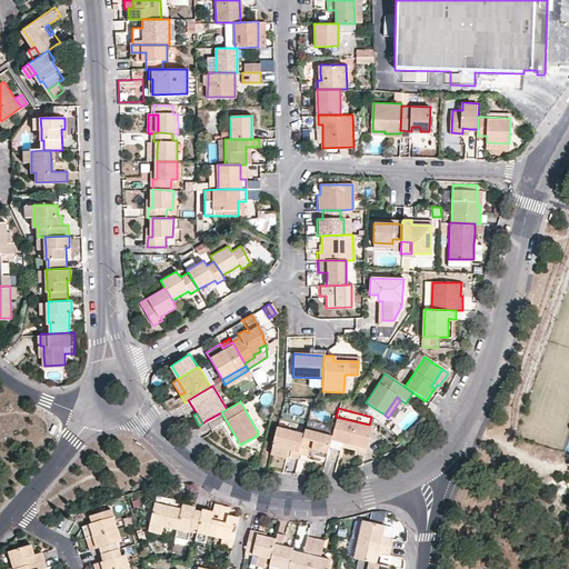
[(331,436),(328,447),(338,449),(339,445),(340,441),(353,445),(352,448),(352,451),(361,453),(369,425),(336,417),(331,436)]
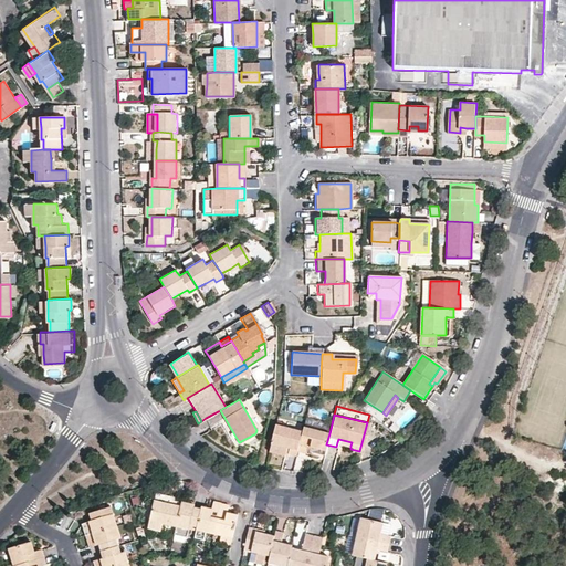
[(301,432),(274,425),(268,451),(285,456),(286,453),(295,456),(296,450),(301,432)]
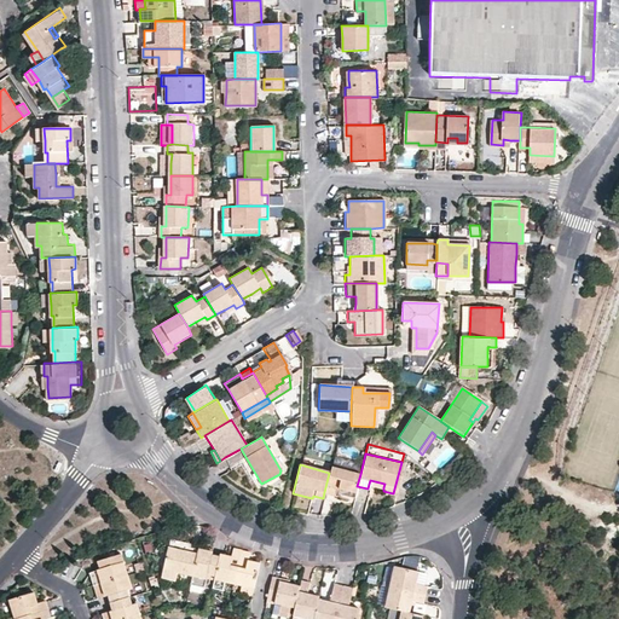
[(360,474),(331,466),(329,473),(324,492),(336,495),(337,492),(354,497),(357,486),(360,474)]
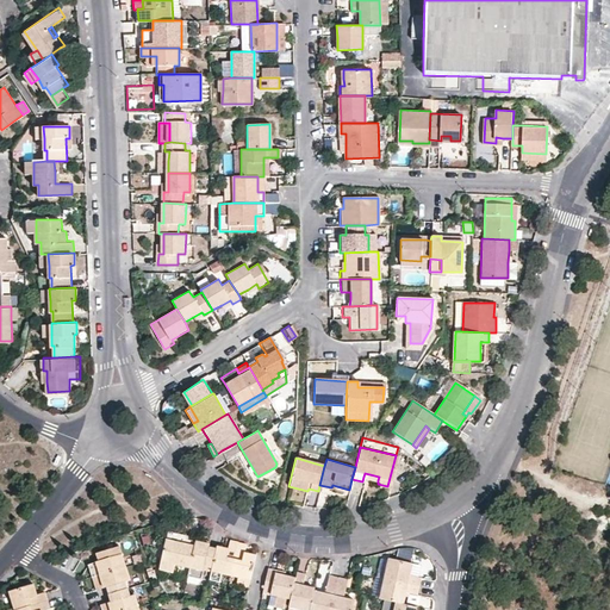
[(163,542),(191,548),(192,545),(185,543),(165,539),(163,542)]
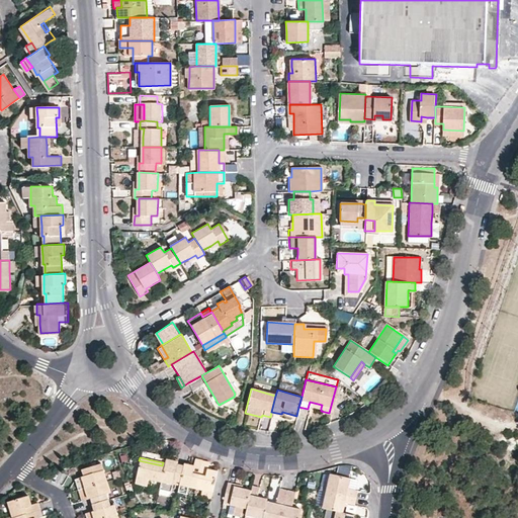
[(175,479),(178,479),(182,463),(175,462),(173,462),(173,459),(164,457),(163,462),(162,465),(159,480),(171,482),(172,478),(175,479)]
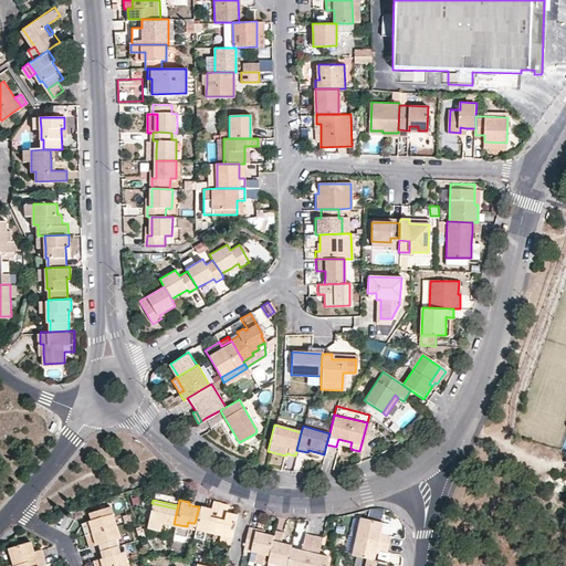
[(205,528),(213,531),(219,502),(212,501),(210,506),(210,510),(206,509),(207,506),(199,504),(199,506),(195,523),(195,526),(205,528)]
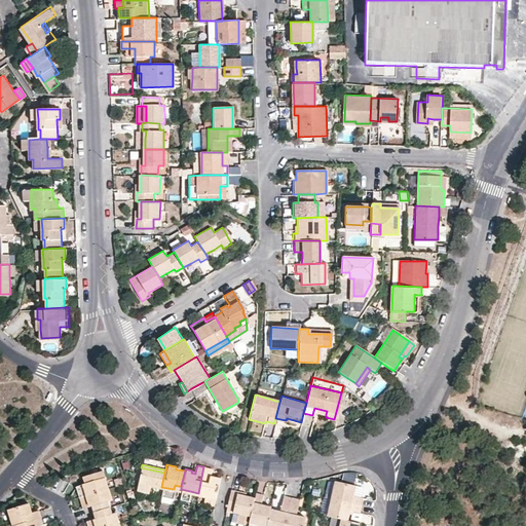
[(204,494),(215,496),(219,477),(213,475),(212,477),(209,476),(209,474),(211,468),(203,466),(198,493),(204,494)]
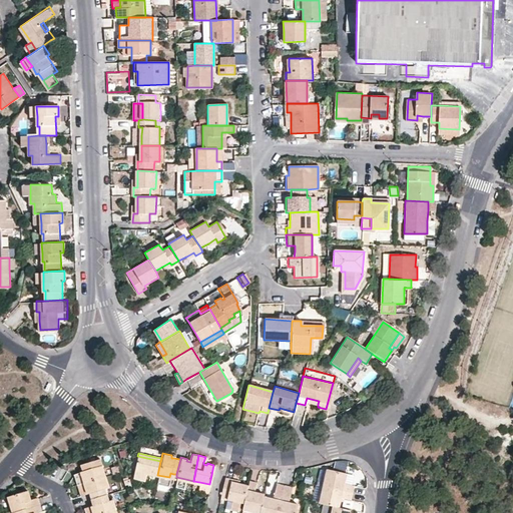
[(107,473),(105,465),(101,465),(100,463),(98,456),(83,460),(85,467),(82,468),(85,479),(107,473)]
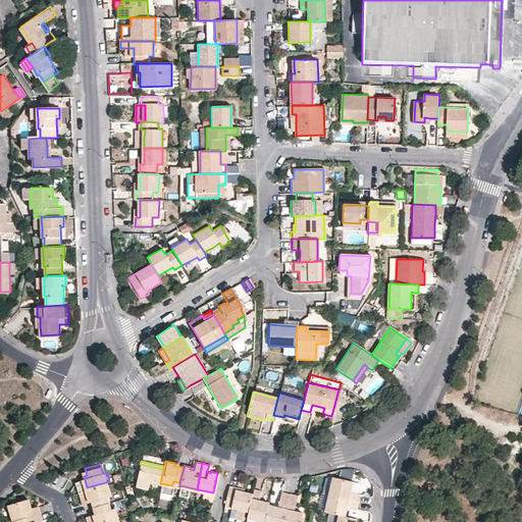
[(147,480),(160,483),(163,469),(140,464),(137,478),(147,480)]
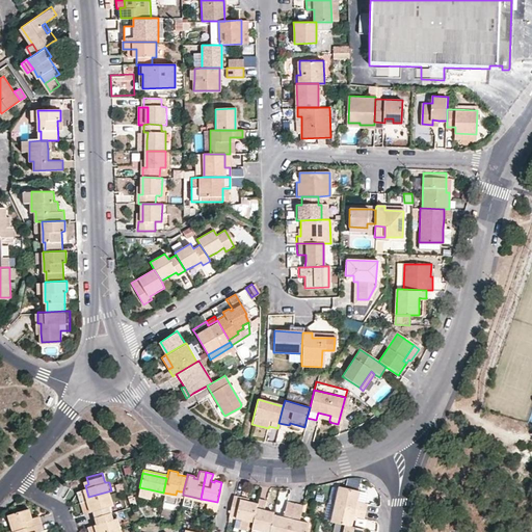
[(123,487),(122,480),(113,482),(115,489),(123,487)]
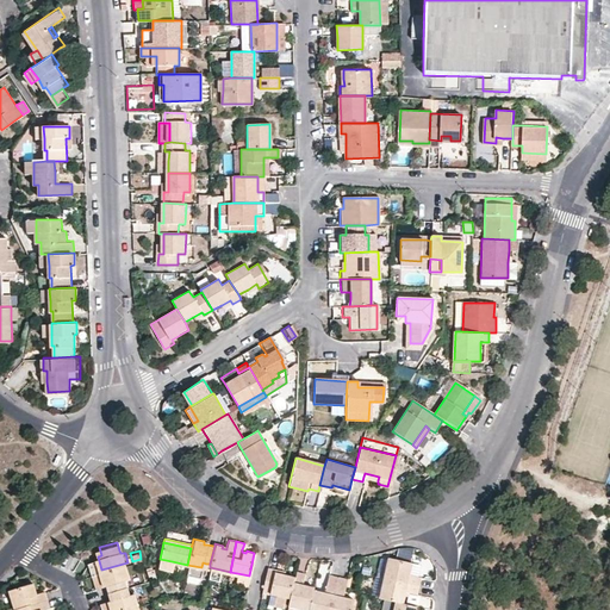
[(386,559),(383,576),(417,584),(419,574),(409,572),(411,562),(387,556),(386,559)]
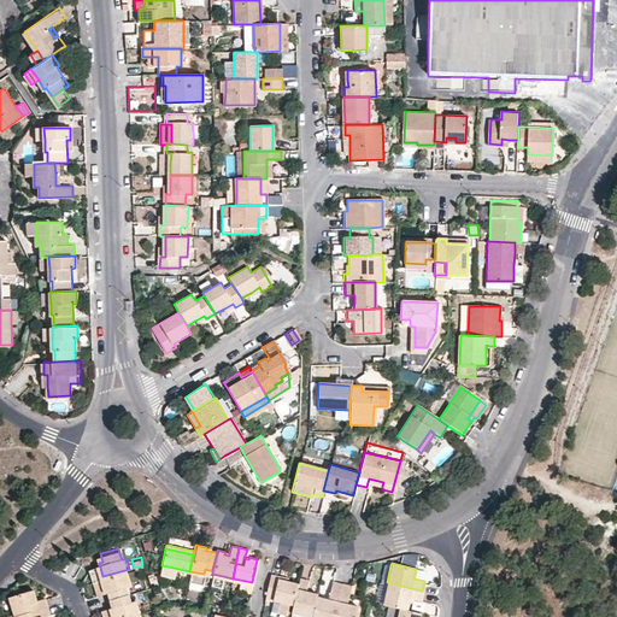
[(387,582),(391,565),(385,564),(380,581),(387,582)]
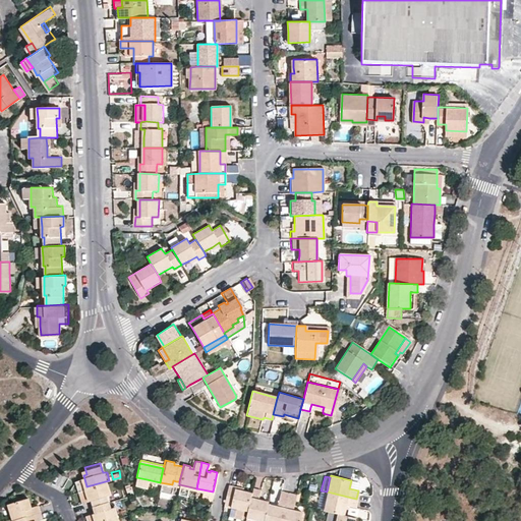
[(145,486),(147,479),(136,477),(134,483),(145,486)]
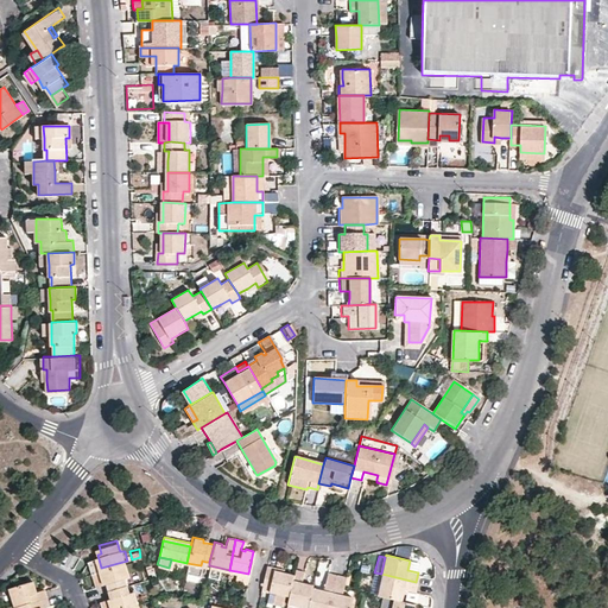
[(130,570),(127,561),(101,568),(105,581),(107,581),(109,588),(127,583),(126,576),(127,575),(126,571),(130,570)]
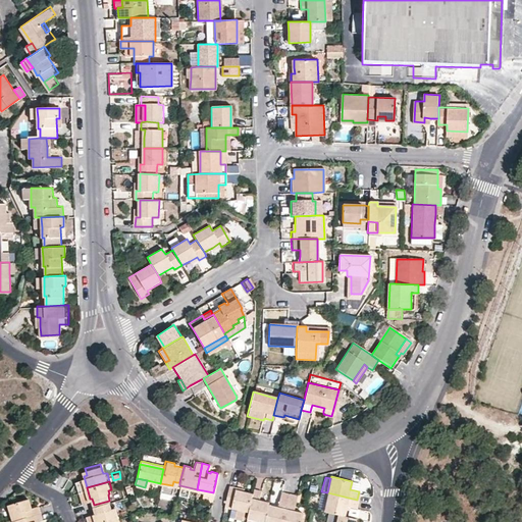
[(171,491),(172,485),(160,483),(159,489),(171,491)]
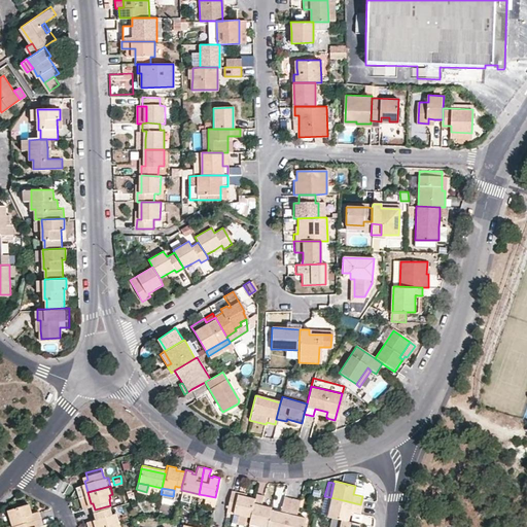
[(234,511),(250,515),(254,496),(246,494),(238,493),(239,490),(232,488),(226,508),(234,511)]
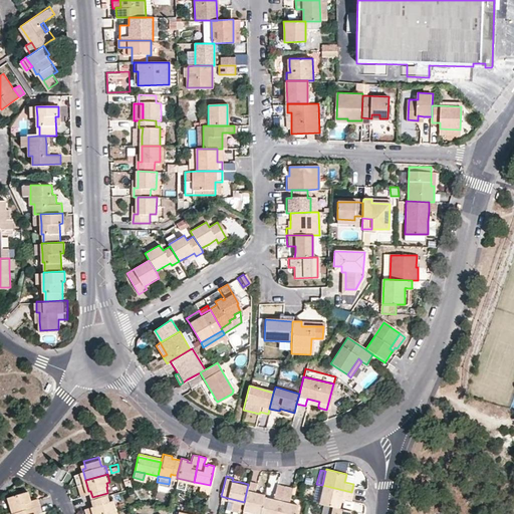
[(185,486),(186,480),(177,478),(175,484),(185,486)]
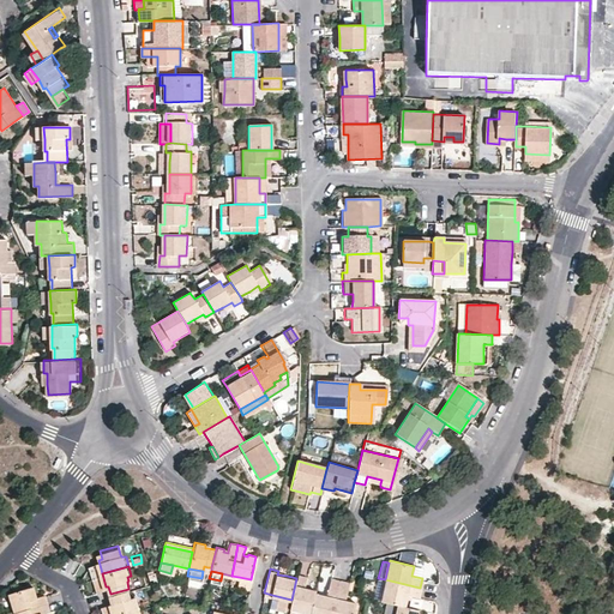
[(289,607),(309,612),(314,591),(315,588),(304,585),(306,575),(298,572),(296,578),(292,600),(289,607)]
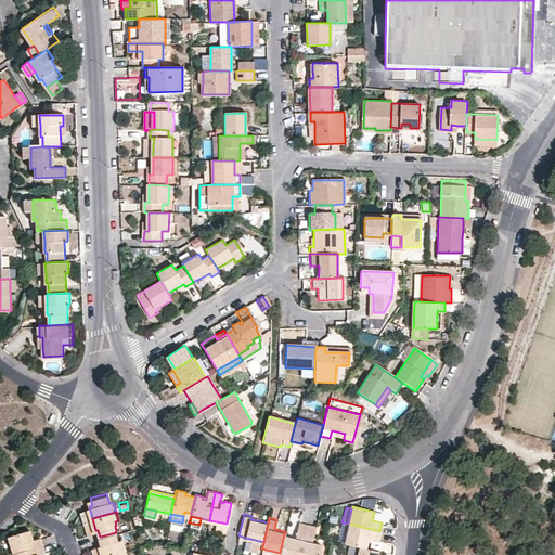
[(89,532),(95,530),(92,518),(86,519),(89,532)]
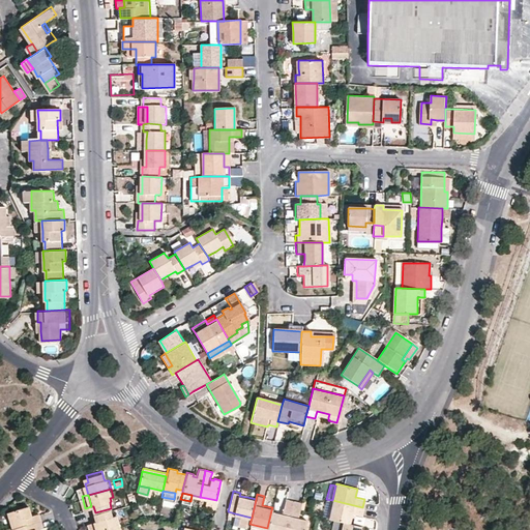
[(266,529),(285,529),(293,499),(286,497),(282,512),(271,510),(267,528),(266,529)]
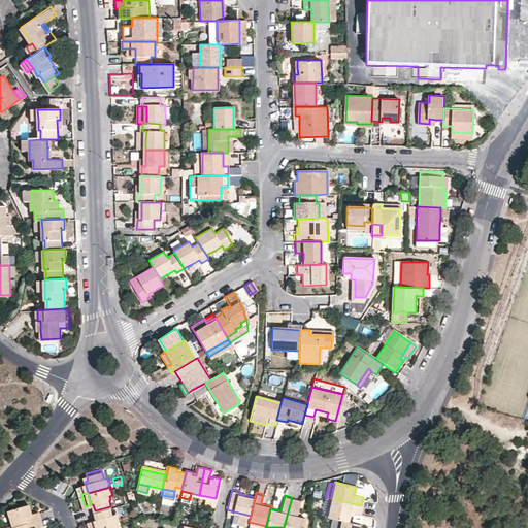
[(292,497),(284,527),(302,527),(305,517),(295,514),(299,498),(292,497)]
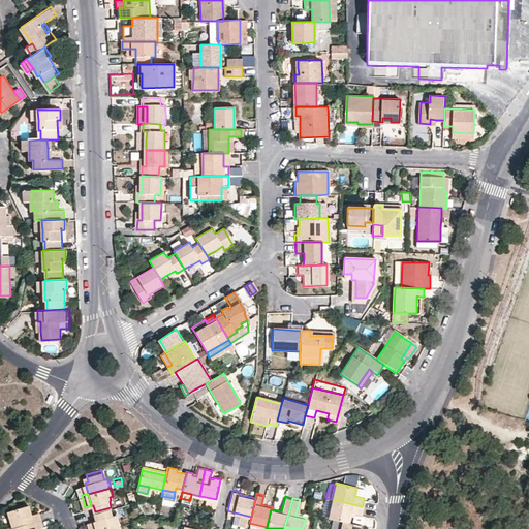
[(332,499),(325,498),(321,516),(327,517),(332,499)]
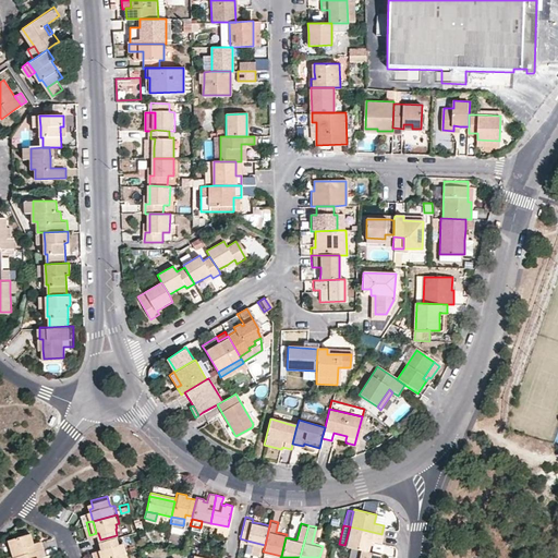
[(344,545),(360,548),(367,550),(370,540),(380,543),(381,534),(350,526),(344,545)]
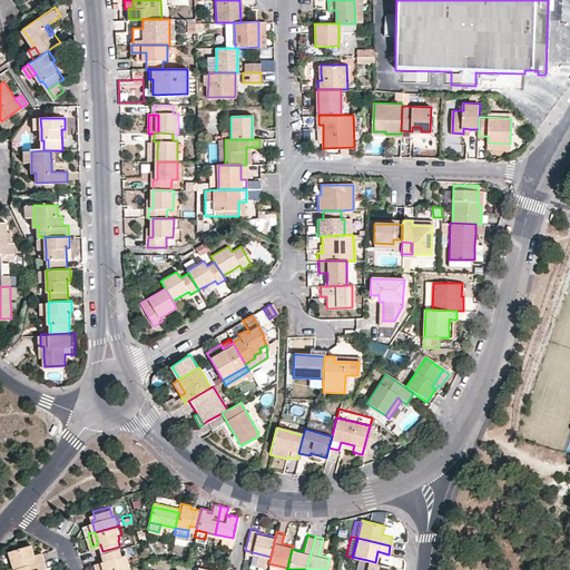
[(12,563),(15,569),(43,561),(41,552),(33,554),(31,556),(30,552),(33,552),(31,547),(9,553),(12,563)]
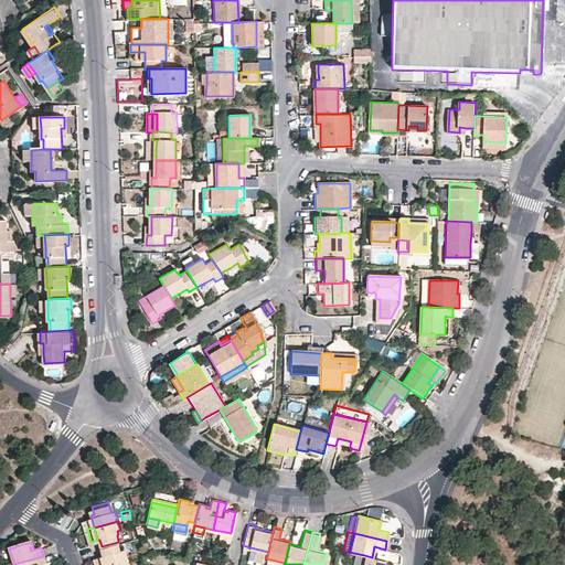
[(120,550),(118,542),(102,546),(104,554),(100,555),(103,564),(110,564),(128,560),(127,552),(124,553),(123,548),(120,550)]
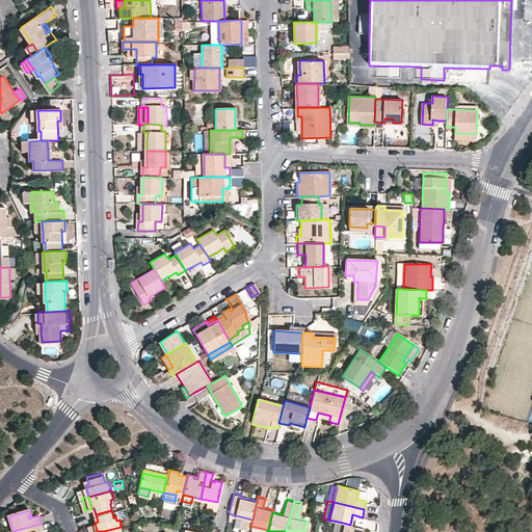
[(250,526),(253,520),(236,515),(234,525),(250,528),(250,526)]
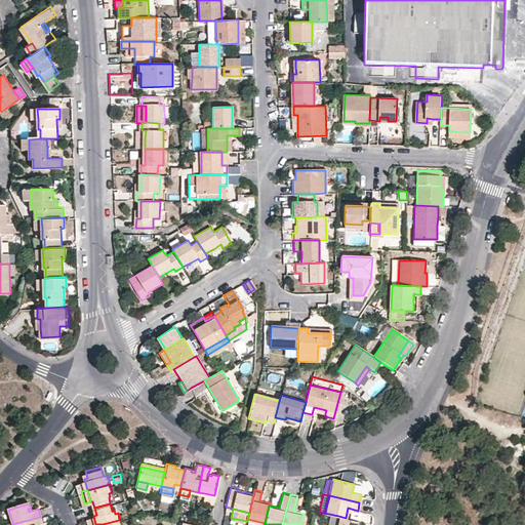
[(3,511),(3,512),(5,521),(11,519),(8,510),(3,511)]
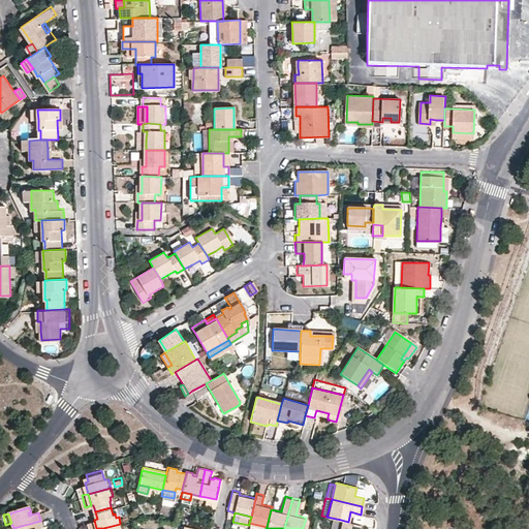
[(341,520),(338,528),(359,528),(360,525),(348,522),(341,520)]
